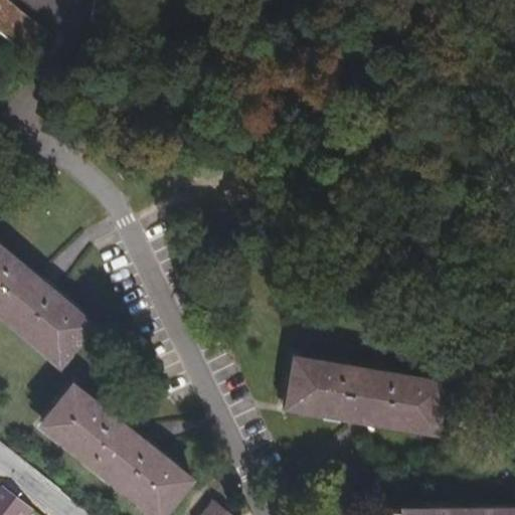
[(48,32),(8,0),(0,0),(0,32),(29,56),(48,32)]
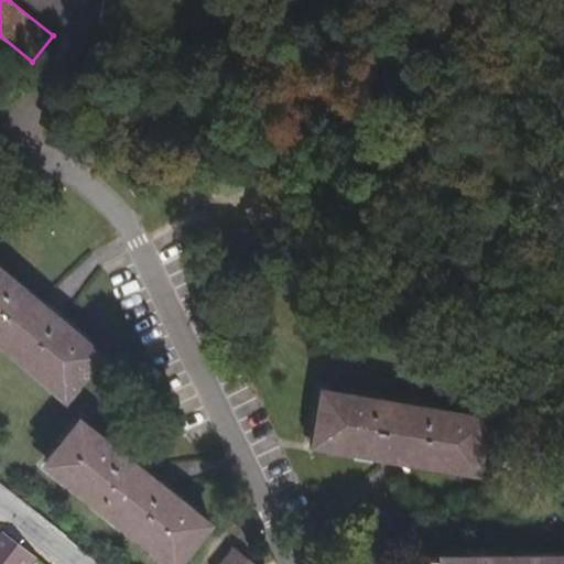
[(102,0),(100,23),(134,30),(138,0),(102,0)]
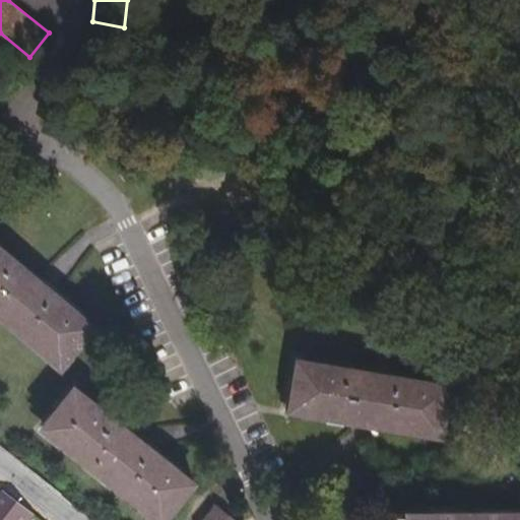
[(0,247),(0,314),(61,367),(93,327),(0,247)]
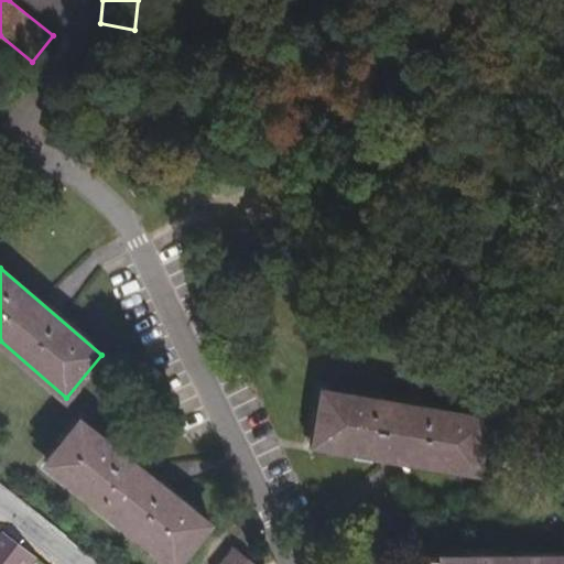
[(325,391),(316,445),(478,475),(488,420),(325,391)]
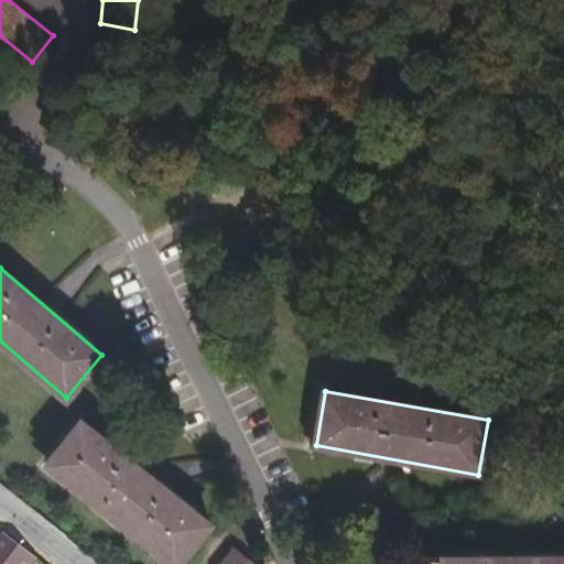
[(82,422),(46,465),(170,563),(179,563),(210,525),(82,422)]
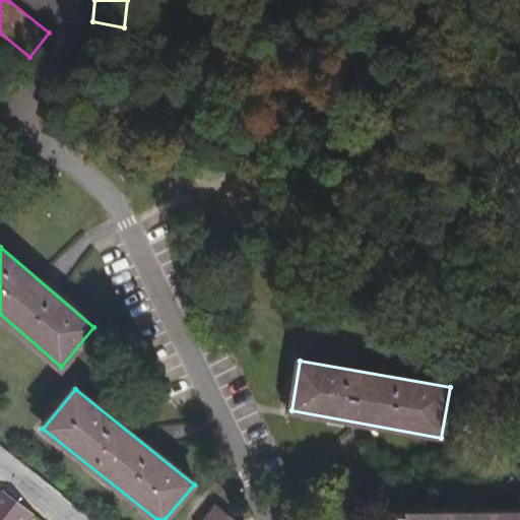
[(29,519),(35,515),(3,491),(0,495),(0,519),(29,519)]
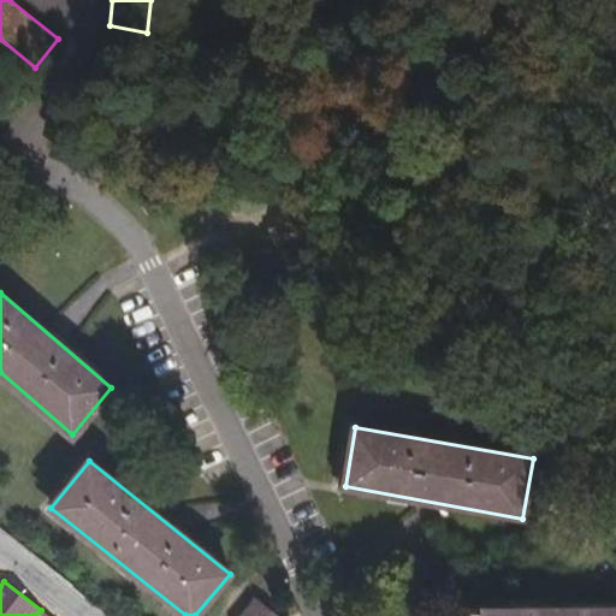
[(279,615),(256,599),(241,615),(279,615)]
